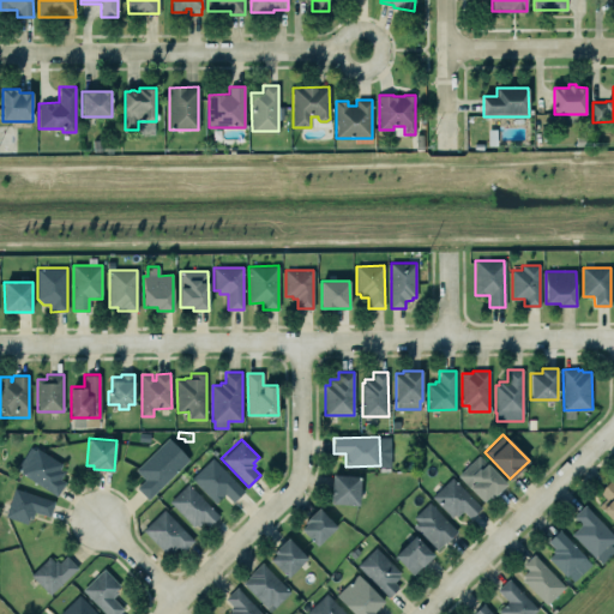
[(161,445),(181,467),(148,499),(137,487),(145,479),(136,469),(161,445)]
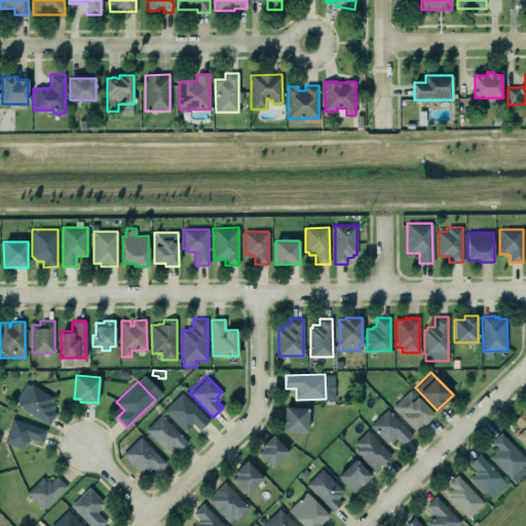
[(50,402),(53,397),(31,383),(30,385),(25,382),(13,402),(48,424),(55,413),(51,410),(54,404),(50,402)]
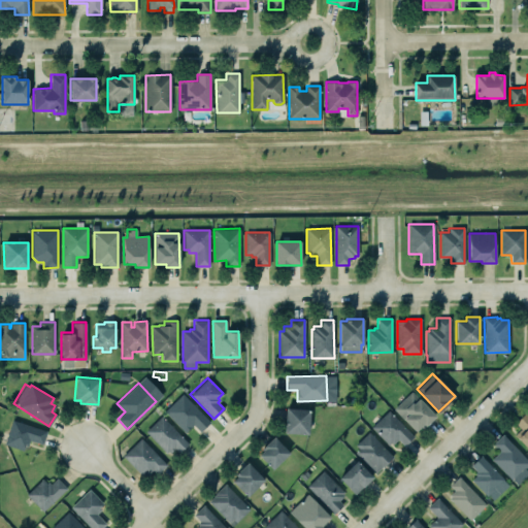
[(411,391),(435,416),(423,428),(421,426),(416,430),(394,408),(411,391)]
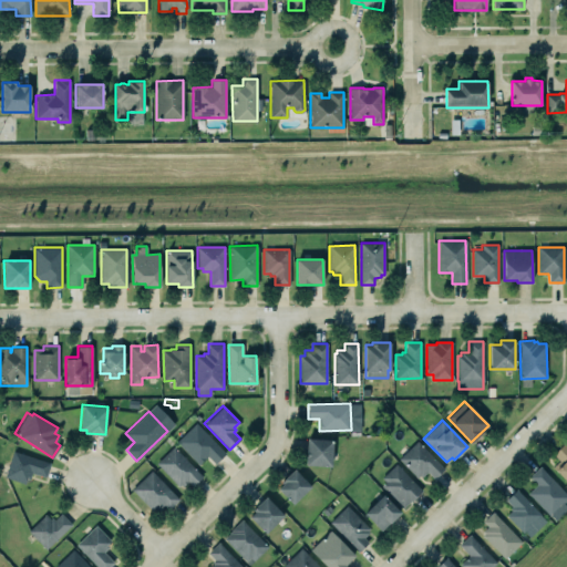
[(196,422),(226,453),(215,463),(207,455),(198,464),(176,442),(196,422)]
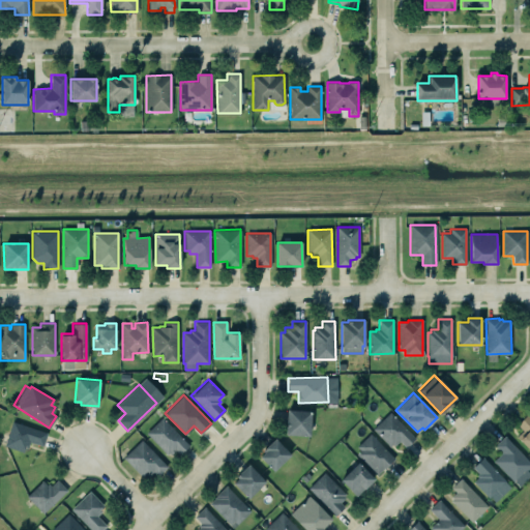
[(288,408),(312,410),(310,435),(286,434),(288,408)]
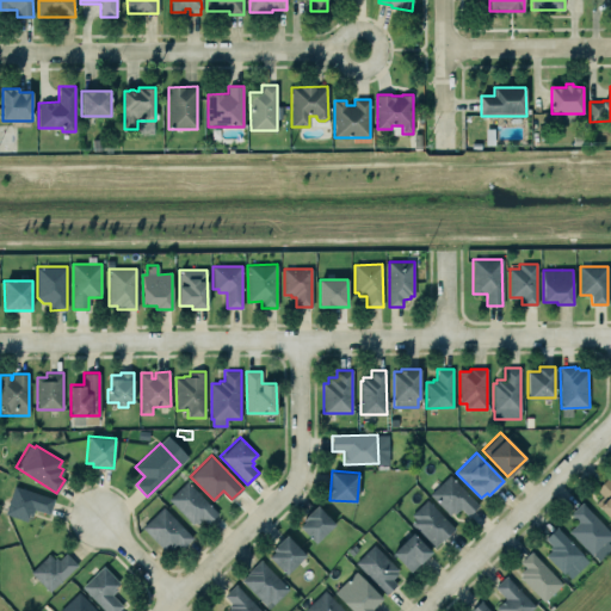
[(450,474),(480,504),(468,514),(461,507),(455,513),(452,511),(450,513),(430,493),(450,474)]
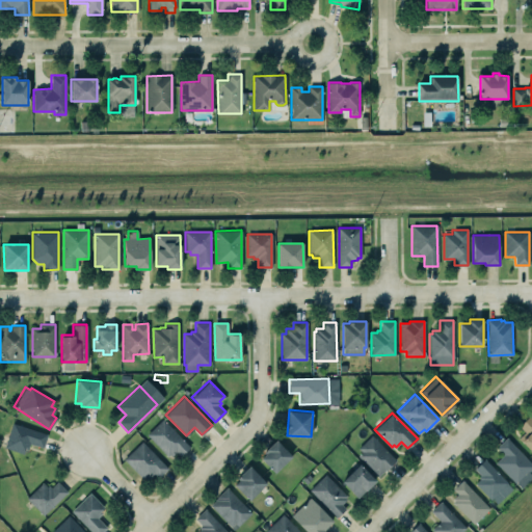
[(529,416),(531,419),(531,452),(519,439),(525,432),(519,426),(529,416)]
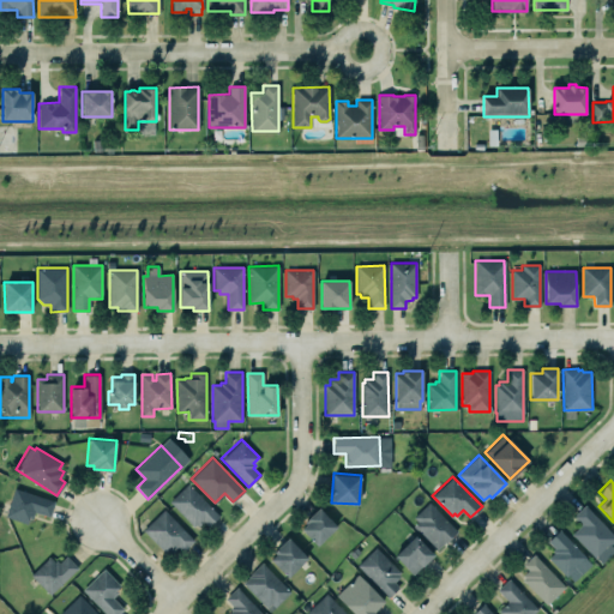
[(187,483),(220,515),(209,525),(203,521),(198,525),(196,524),(193,525),(169,501),(187,483)]
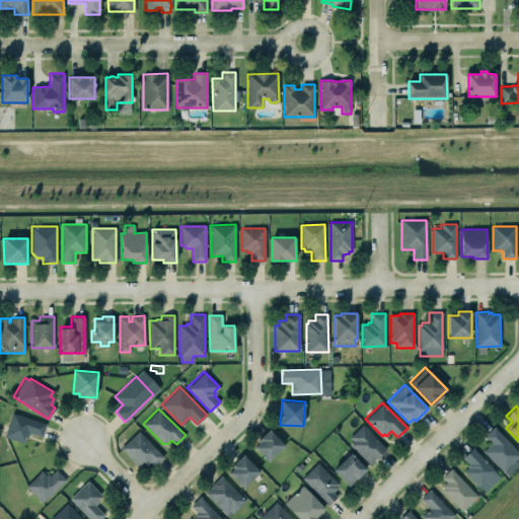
[(12,412),(46,424),(42,437),(28,432),(26,438),(24,437),(22,442),(3,436),(12,412)]
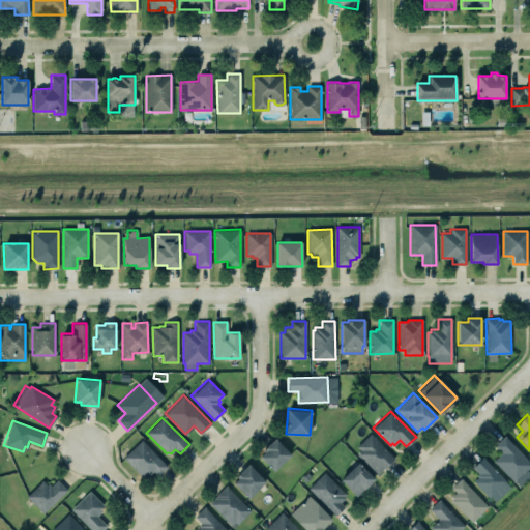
[(370,433),(394,458),(385,468),(384,467),(377,474),(357,453),(360,450),(356,446),(370,433)]
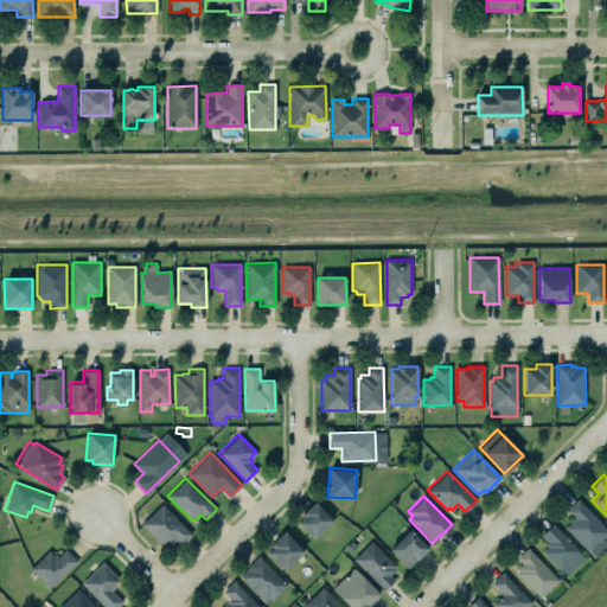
[(577,499),(606,529),(606,534),(588,553),(564,528),(574,518),(567,510),(577,499)]
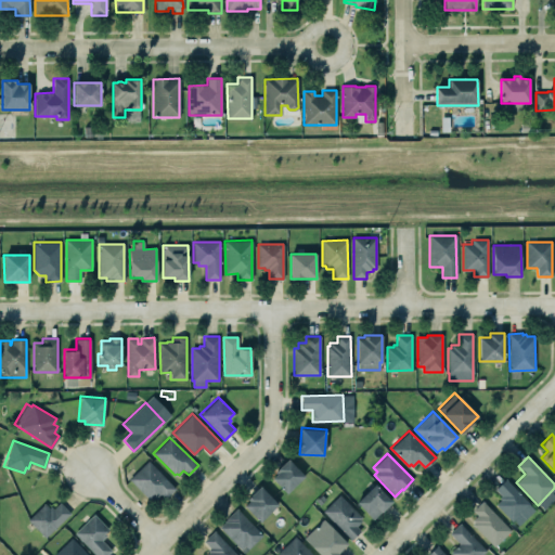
[(288,459),(305,475),(286,492),(272,478),(278,473),(275,472),(288,459)]
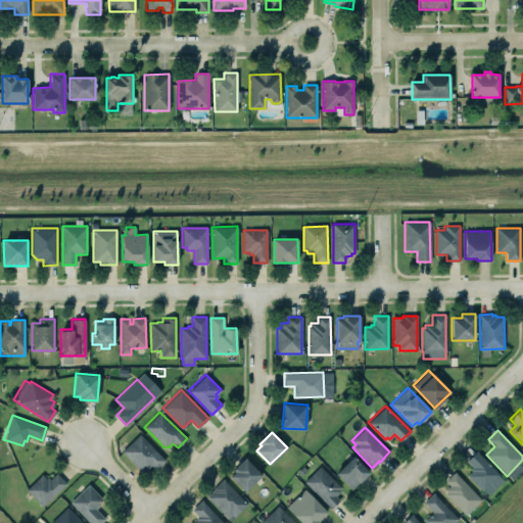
[(139,434),(165,460),(155,469),(151,466),(144,473),(123,452),(139,434)]
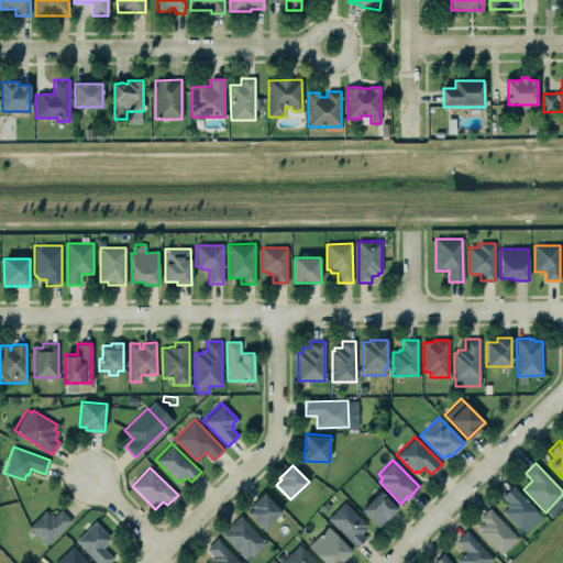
[(512,486),(542,517),(526,532),(520,527),(519,528),(504,511),(508,507),(506,505),(508,503),(503,496),(512,486)]
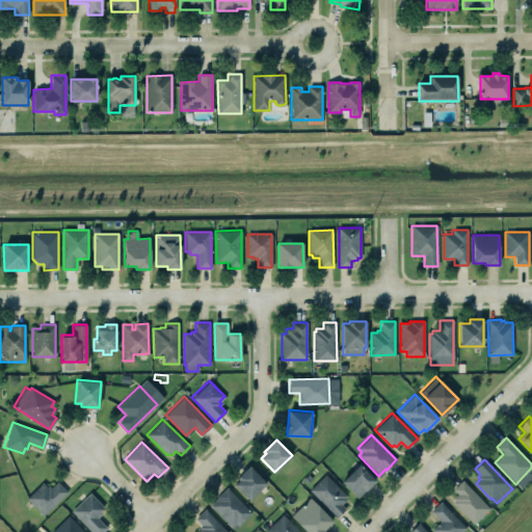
[(360,463),(375,480),(357,498),(341,481),(360,463)]
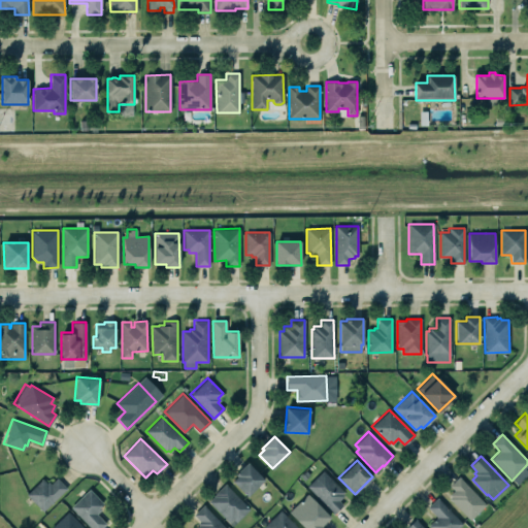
[(248,462),(264,479),(246,496),(232,481),(237,475),(235,474),(248,462)]
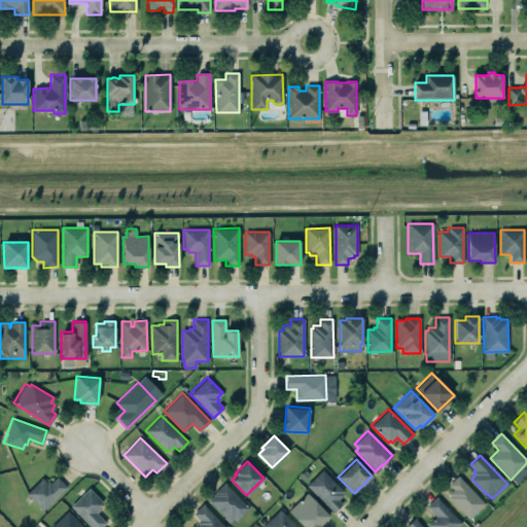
[(322,469),(343,491),(341,493),(343,495),(338,499),(342,503),(332,513),(306,485),(322,469)]
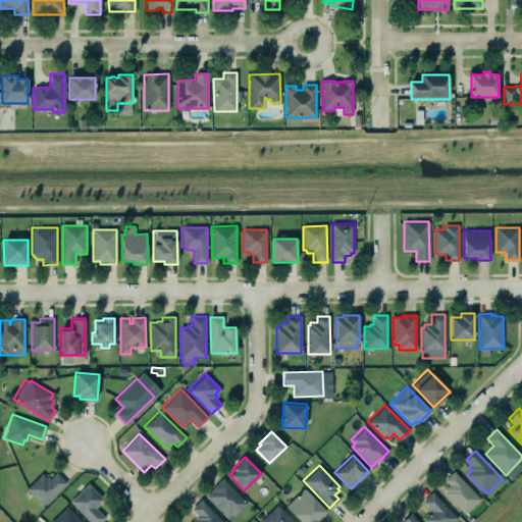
[(46,478),(48,476),(50,478),(56,472),(65,482),(42,506),(25,488),(41,473),(46,478)]
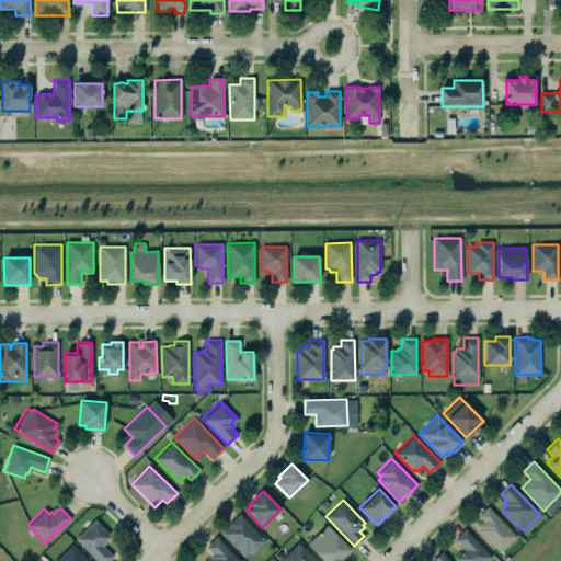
[(488,507),(516,536),(499,551),(478,529),(479,528),(478,526),(483,521),(479,516),(488,507)]
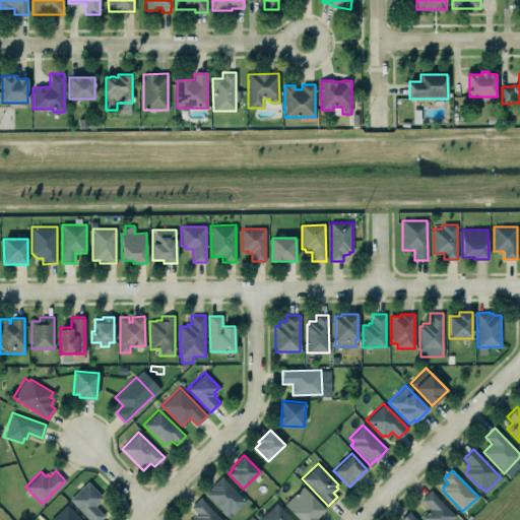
[(221,476),(246,501),(229,518),(204,493),(221,476)]
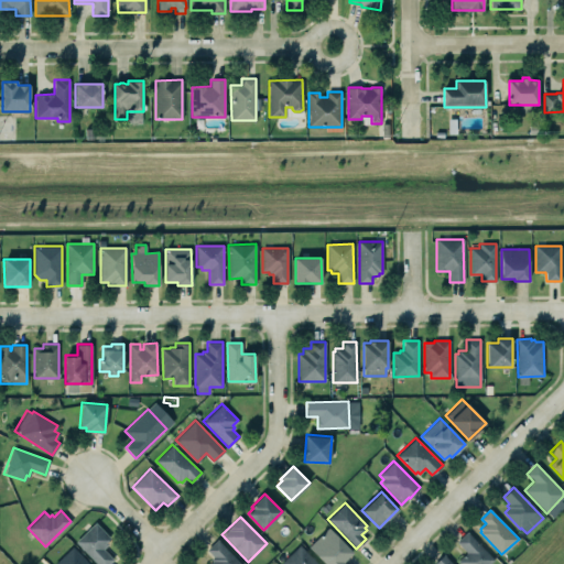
[(95,522),(110,538),(107,541),(108,543),(102,549),(112,559),(107,563),(97,563),(75,541),(95,522)]
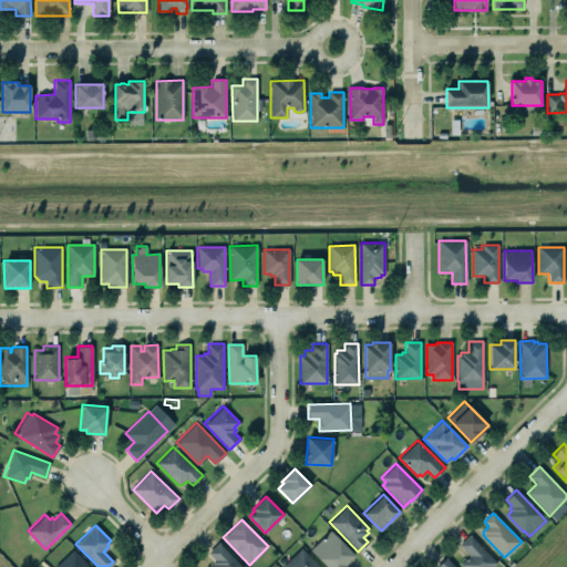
[(330,529),(354,555),(341,566),(328,566),(310,549),(330,529)]
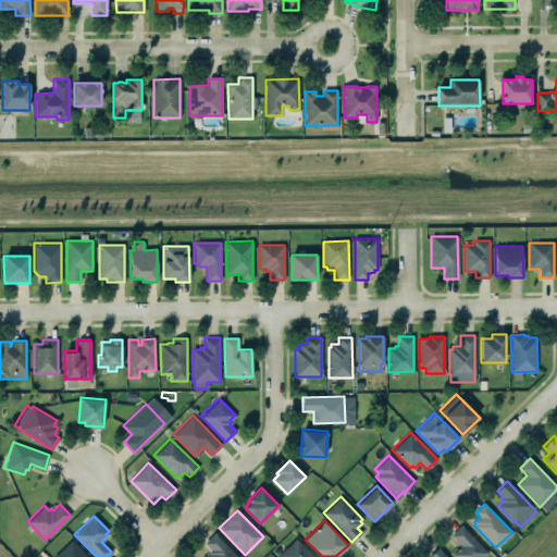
[(461,524),(489,552),(482,556),(456,556),(453,554),(461,545),(452,535),(461,524)]
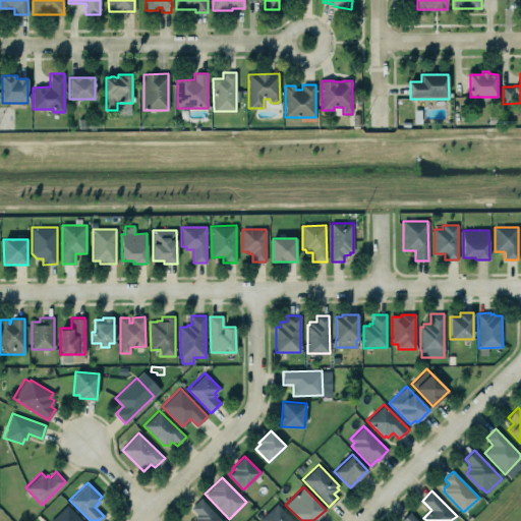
[(200,498),(223,520),(193,520),(196,518),(194,517),(197,514),(190,508),(200,498)]
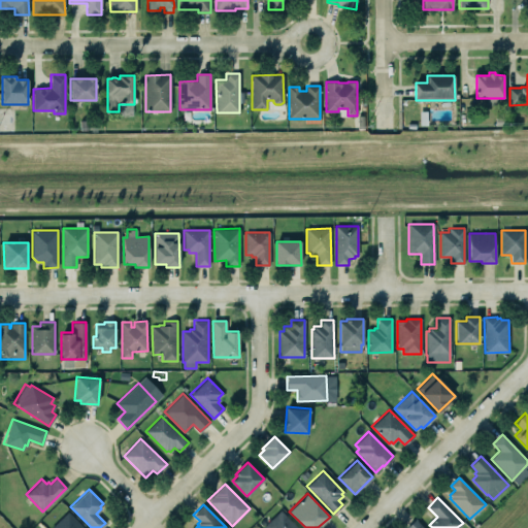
[(262,527),(281,509),(297,527),(262,527)]
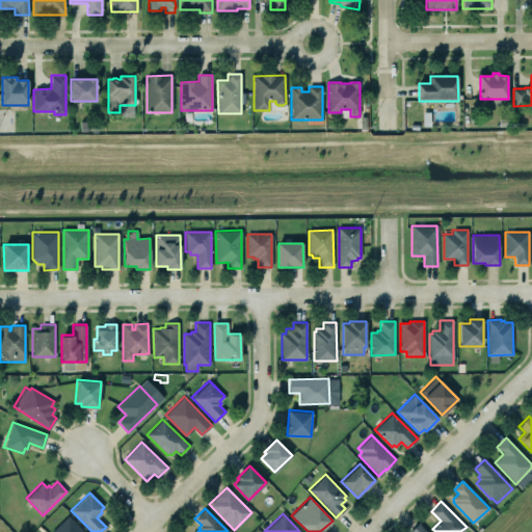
[(50,531),(68,514),(85,531),(50,531)]
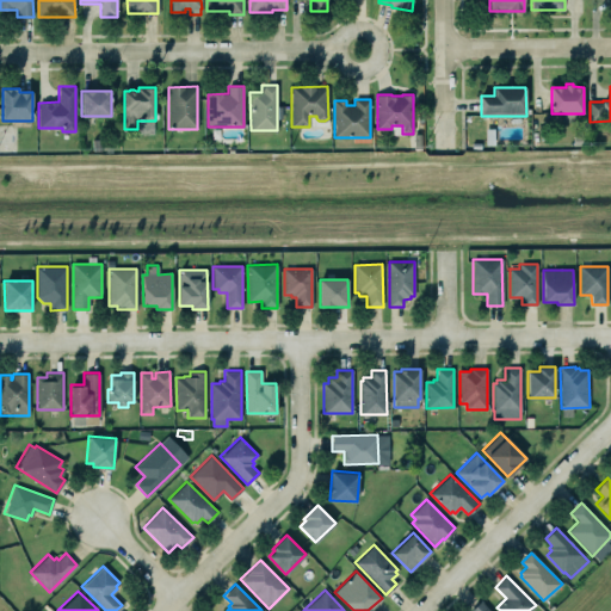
[(469,610),(481,600),(491,610),(469,610)]
